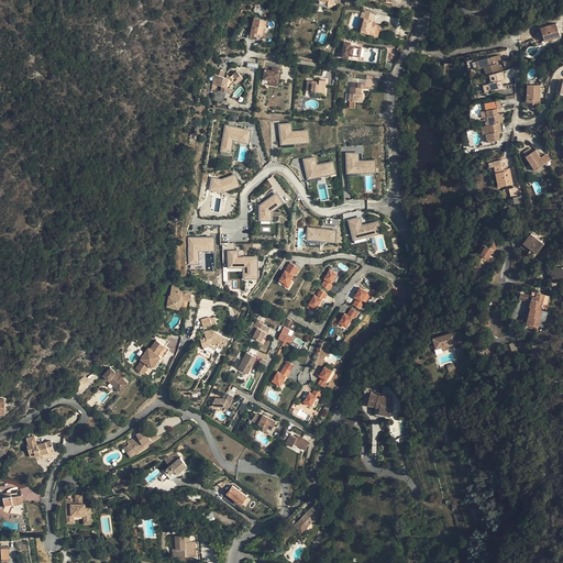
[(373,13),(364,12),(361,32),(374,34),(376,24),(371,23),(373,13)]
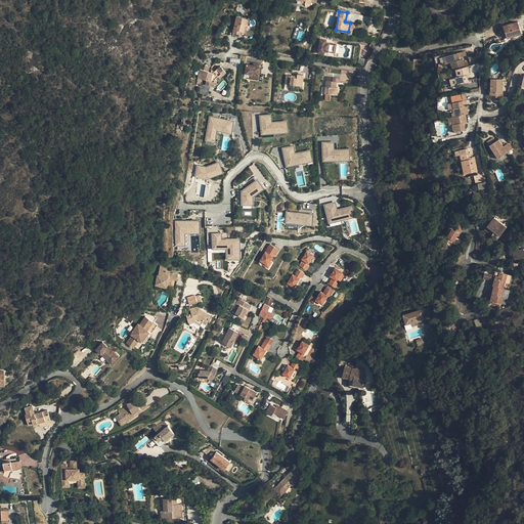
[(241,27),(247,15),(241,12),(232,26),(236,29),(238,26),(241,27)]
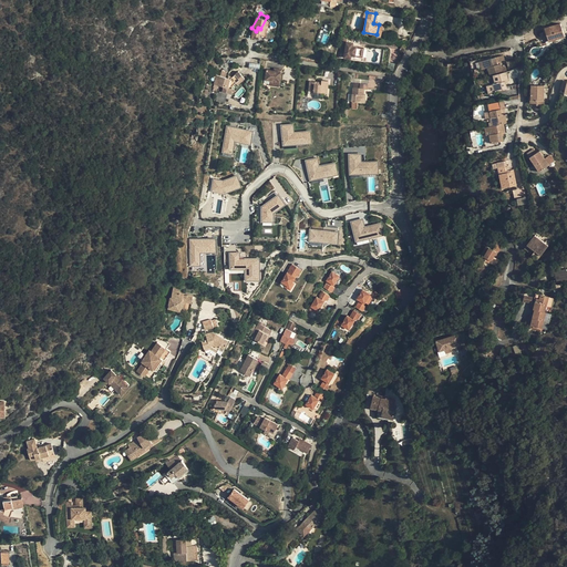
[(271,20),(267,17),(260,29),(265,32),(271,20)]
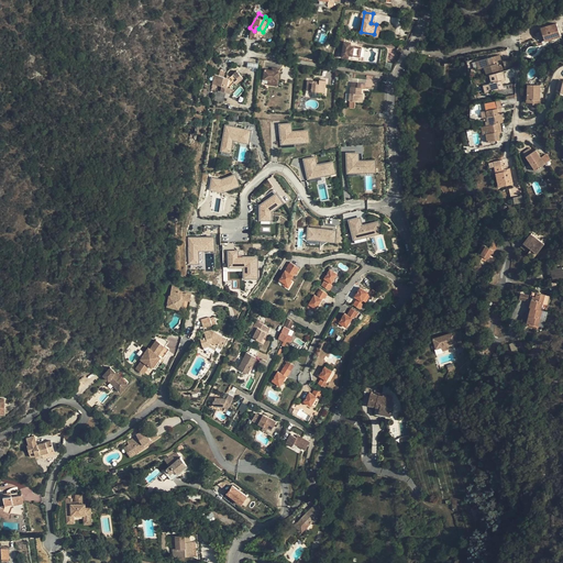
[(558,23),(541,28),(545,42),(562,36),(558,23)]
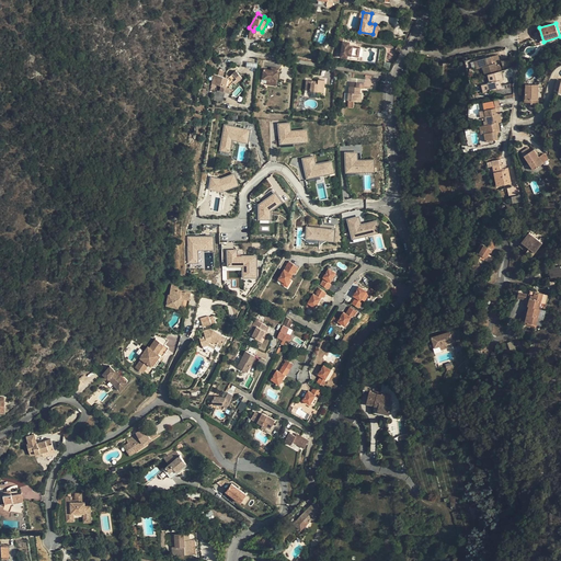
[(352,54),(358,54),(359,44),(353,44),(354,39),(346,38),(343,55),(351,56),(352,54)]
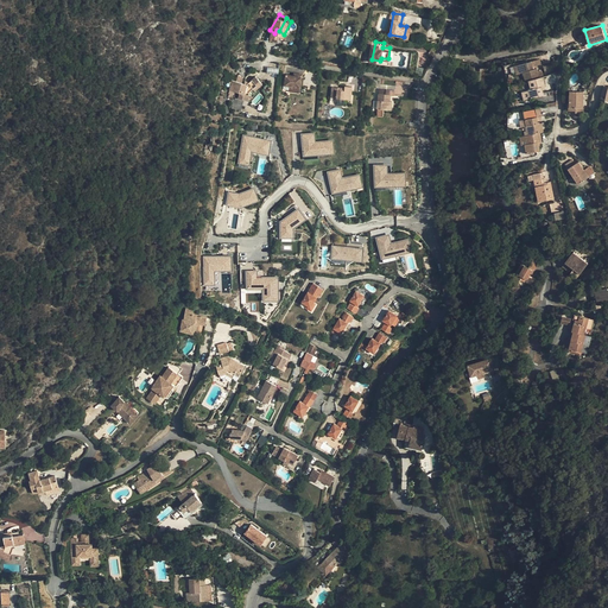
[(543,76),(542,70),(538,73),(536,67),(540,64),(538,59),(518,67),(521,75),(524,74),(526,82),(530,81),(543,76)]
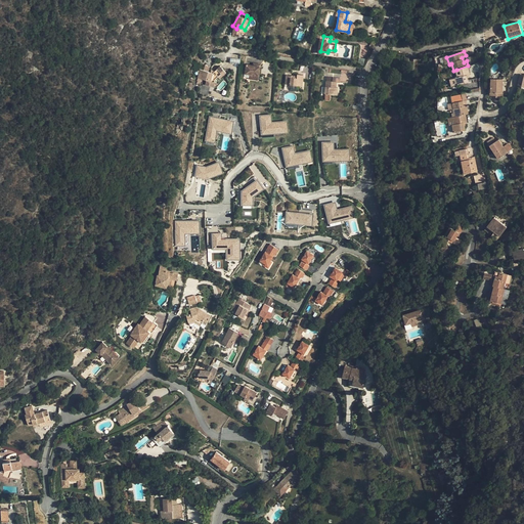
[(227,61),(220,66),(218,72),(221,72),(220,71),(229,67),(227,61)]
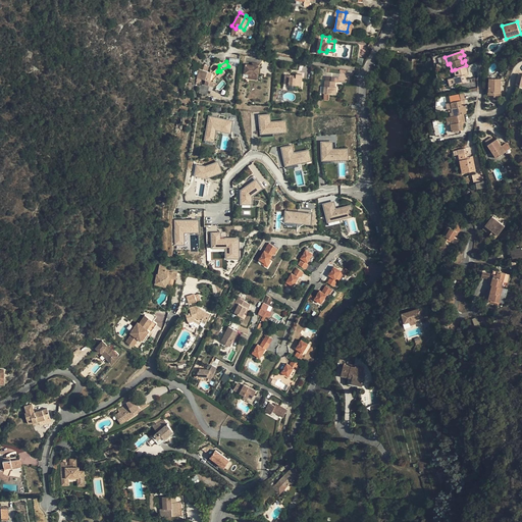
[(217,71),(219,65),(215,66),(206,63),(204,71),(208,73),(207,77),(215,81),(215,79),(217,71)]
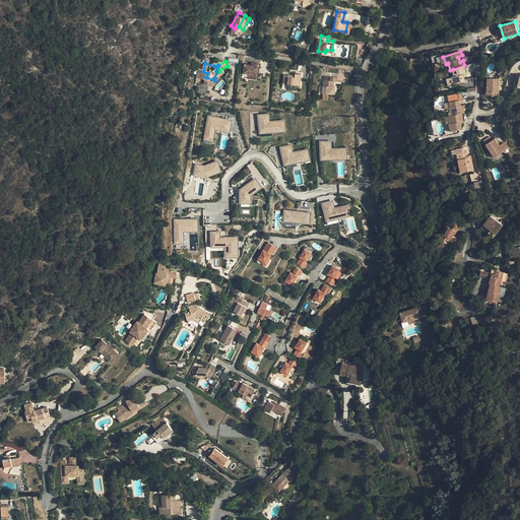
[(261,64),(246,64),(246,78),(261,78),(261,64)]
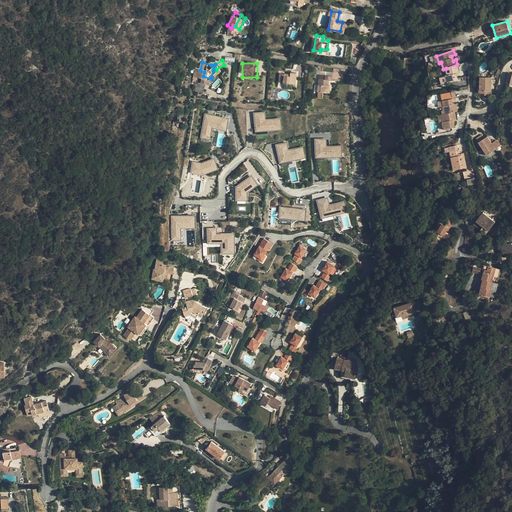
[(457,64),(446,68),(449,75),(447,76),(449,83),(459,79),(459,78),(457,72),(460,71),(457,64)]
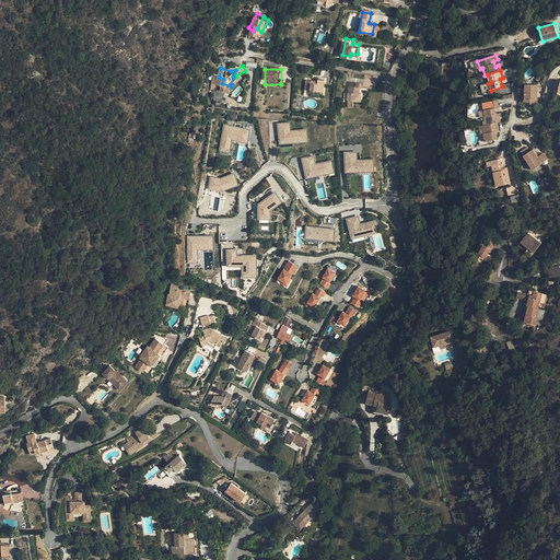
[(323,78),(310,77),(308,85),(315,85),(315,89),(327,89),(328,76),(323,76),(323,78)]
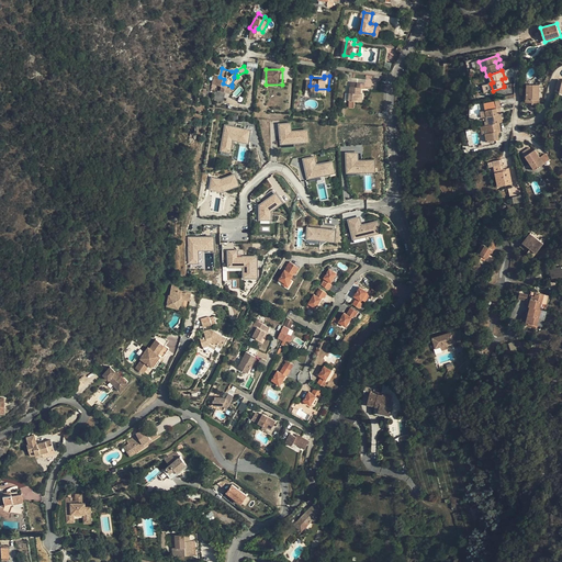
[(355,82),(355,97),(369,97),(369,80),(361,80),(361,82),(355,82)]
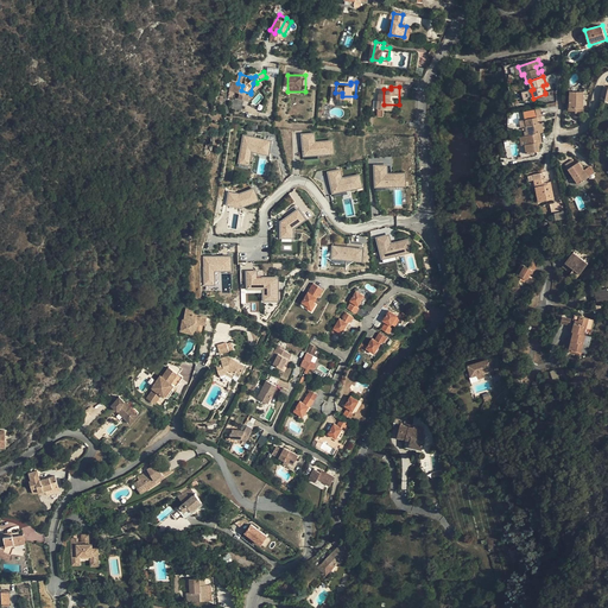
[(586,90),(571,89),(571,94),(571,106),(586,106),(586,90)]
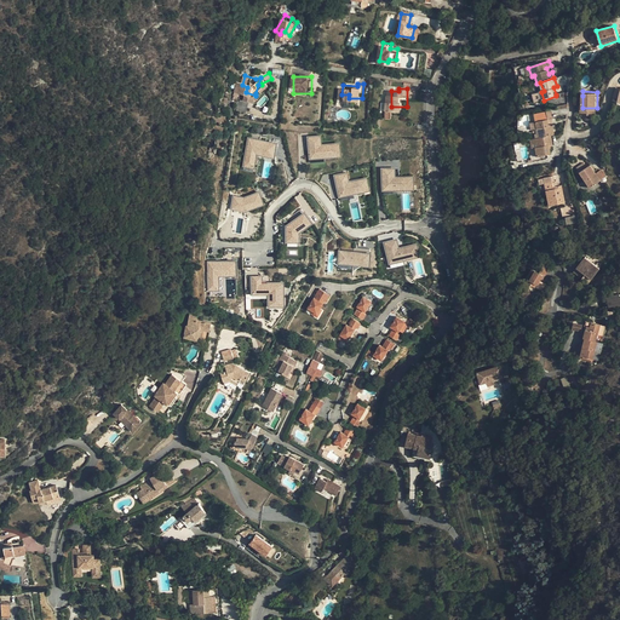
[(583,108),(583,96),(581,96),(581,112),(589,112),(589,114),(597,114),(597,108),(583,108)]
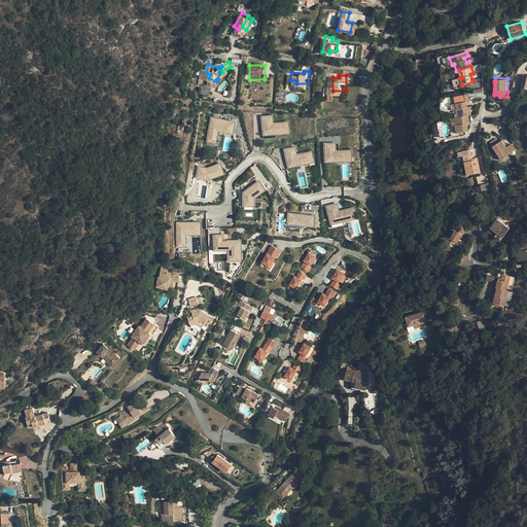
[(467,115),(470,114),(468,106),(465,106),(465,103),(467,102),(466,96),(463,97),(463,95),(454,97),(455,103),(456,109),(457,112),(458,112),(459,116),(467,115)]
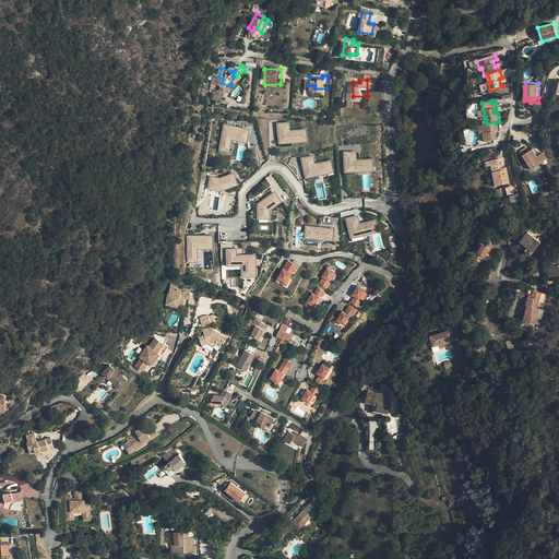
[(280,143),(307,140),(306,128),(289,130),(288,122),(277,123),(280,143)]
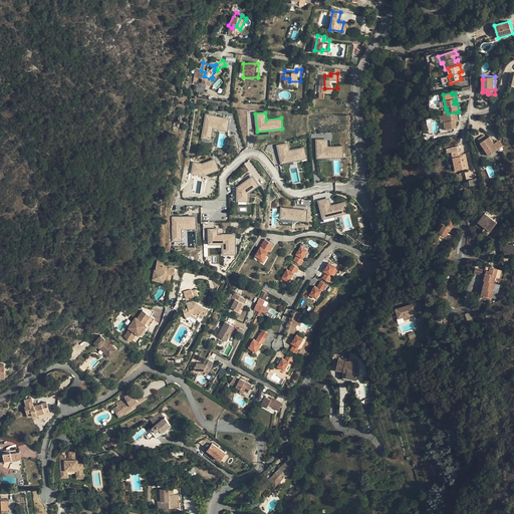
[(457,120),(456,112),(448,113),(439,115),(441,122),(443,122),(445,130),(456,127),(455,123),(454,120),(457,120)]
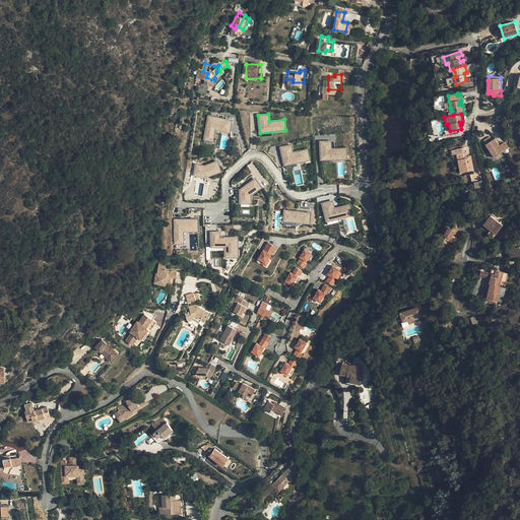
[(230,131),(232,119),(208,116),(204,139),(213,141),(215,129),(230,131)]
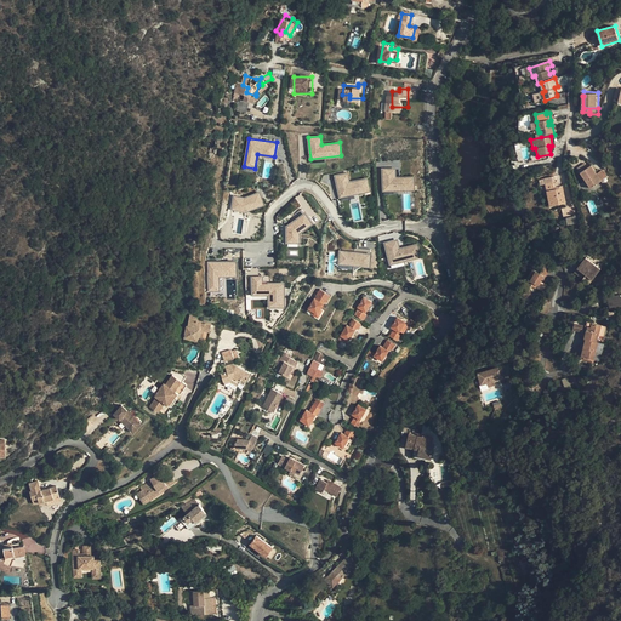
[(580,166),(596,187),(604,180),(600,174),(592,164),(590,166),(586,161),(580,166)]
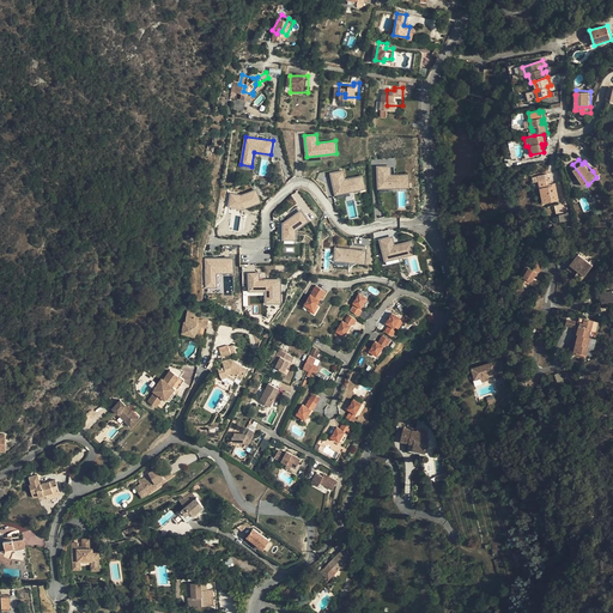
[(408,187),(408,174),(390,175),(390,165),(377,167),(378,188),(408,187)]
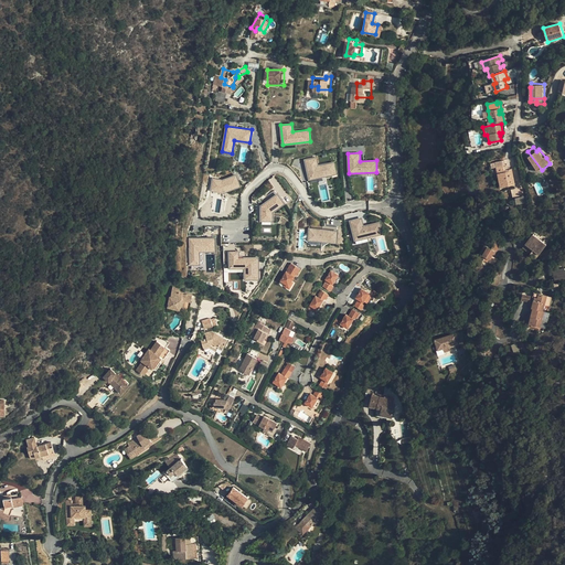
[(337,173),(333,161),(318,166),(316,157),(305,160),(309,180),(337,173)]
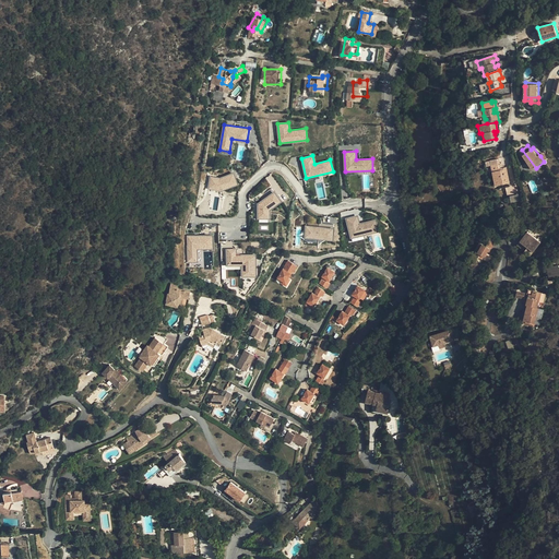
[(490,161),(496,187),(510,183),(507,168),(502,169),(501,164),(499,164),(499,159),(490,161)]
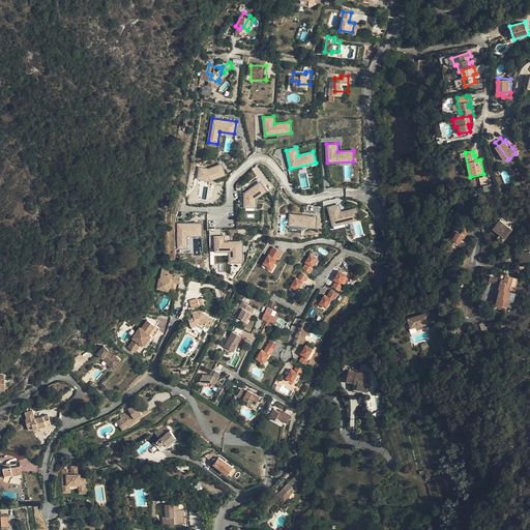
[(226,175),(222,163),(208,169),(200,168),(198,179),(209,181),(226,175)]
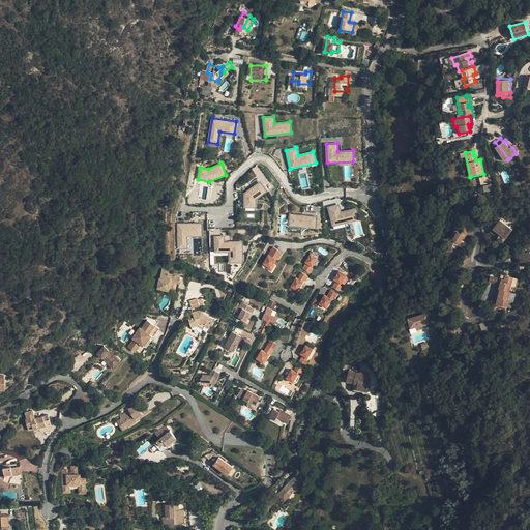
[(266,190),(260,181),(244,193),(244,207),(256,207),(256,198),(266,190)]
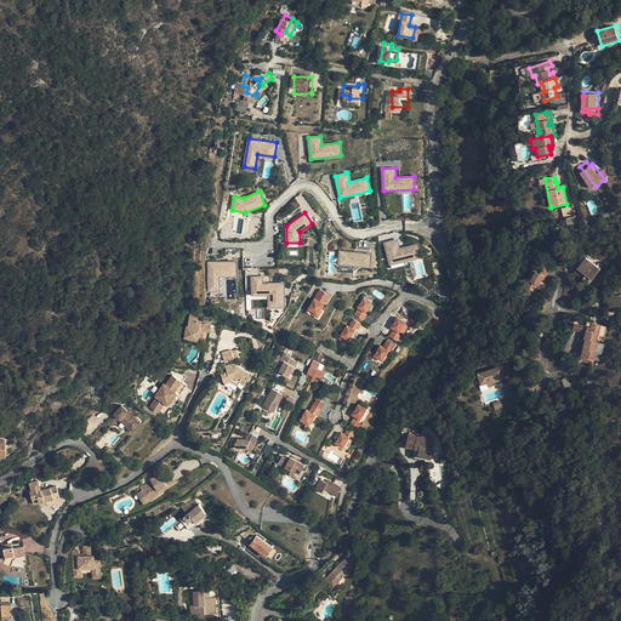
[(397,239),(385,243),(391,265),(420,257),(416,244),(399,248),(397,239)]
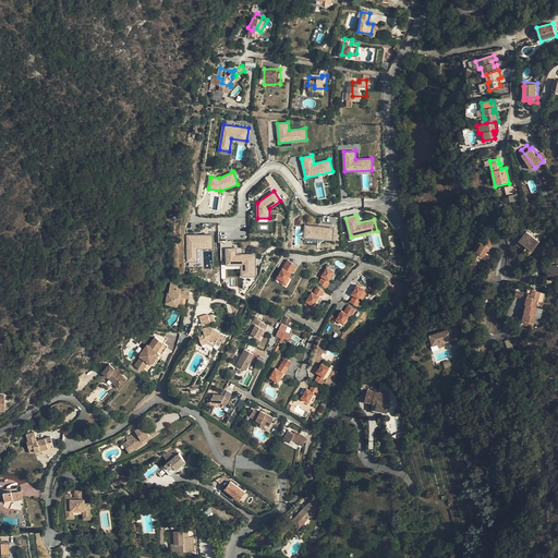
[(332,239),(334,227),(305,226),(304,238),(332,239)]
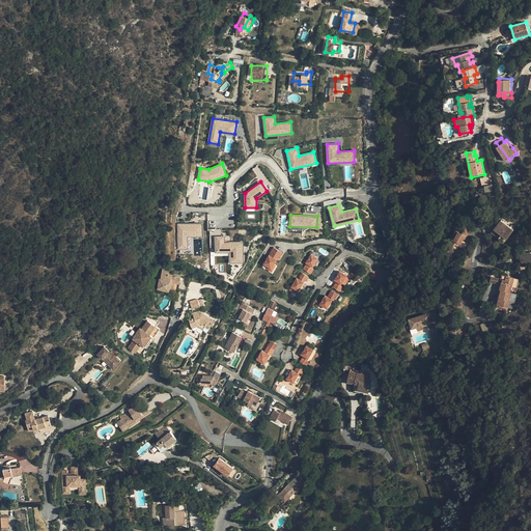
[(516,232),(502,219),(492,229),(507,243),(516,232)]
